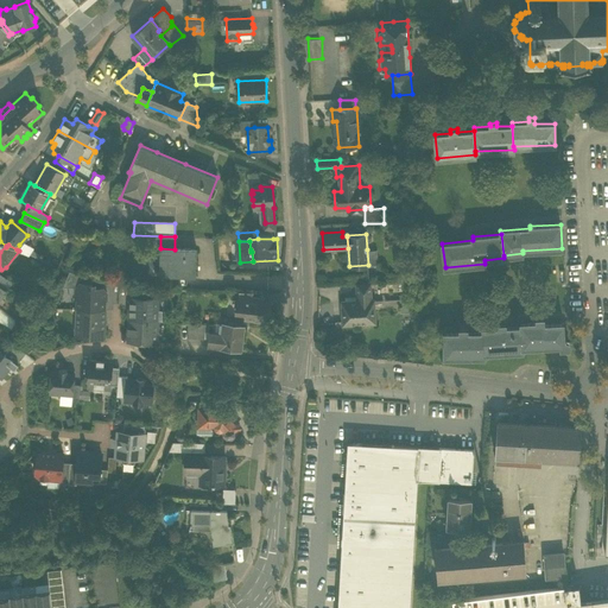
[(197,249),(175,249),(160,248),(159,272),(184,273),(184,276),(196,277),(196,260),(197,249)]
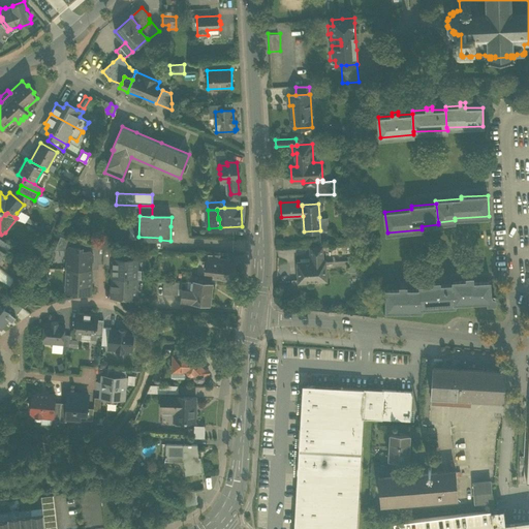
[(319,217),(320,230),(329,230),(329,217),(319,217)]
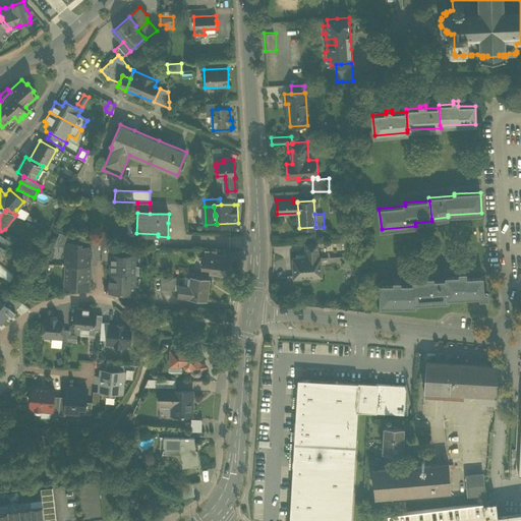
[(54,246),(65,246),(65,245),(68,242),(75,243),(75,236),(59,232),(54,246)]
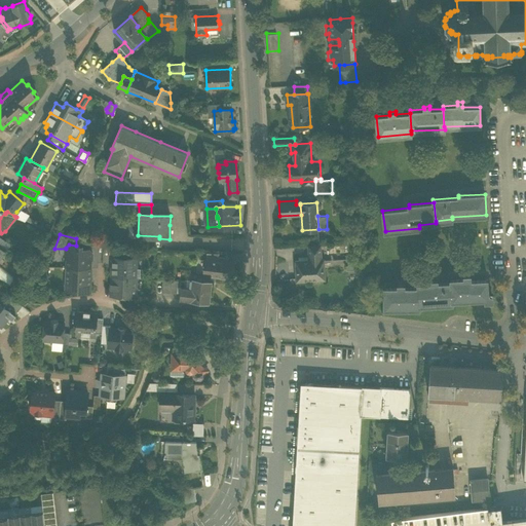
[(0,248),(6,252),(10,245),(0,237),(0,248)]
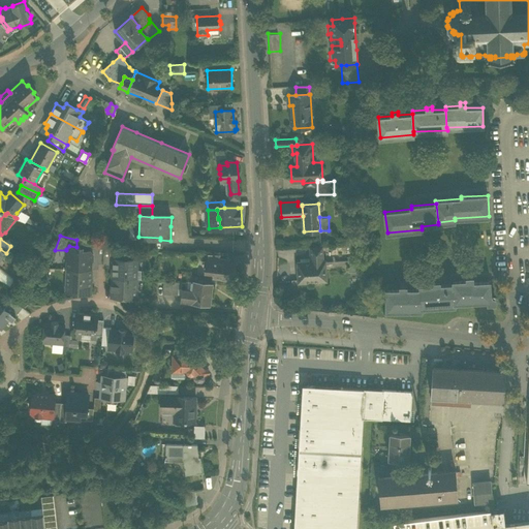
[(67,269),(86,270),(90,270),(90,262),(92,260),(92,254),(90,251),(81,251),(81,247),(76,247),(69,246),(66,249),(66,250),(66,257),(67,259),(67,269)]
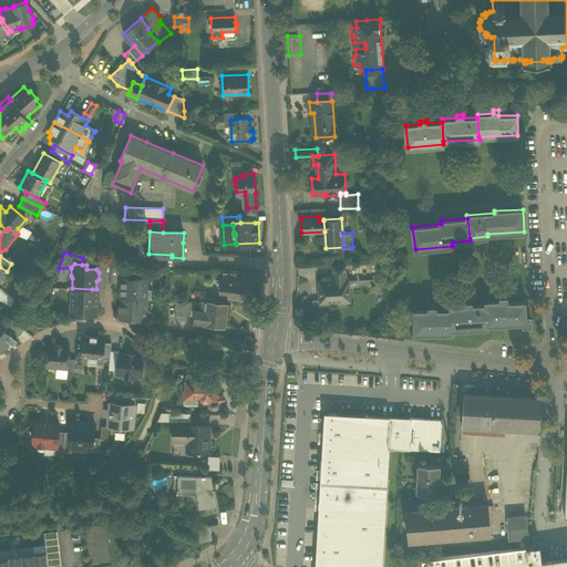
[(332,276),(332,280),(347,279),(346,264),(332,265),(332,276)]
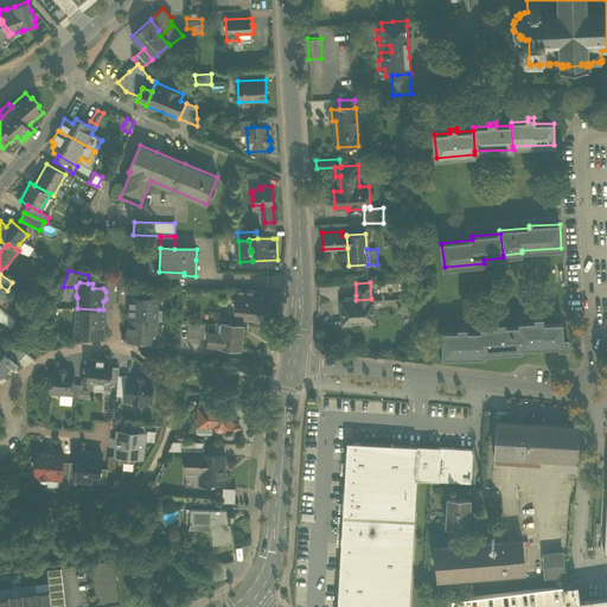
[(251,319),(268,321),(270,302),(261,300),(262,296),(255,295),(253,295),(253,292),(238,291),(236,311),(244,312),(244,319),(251,319)]
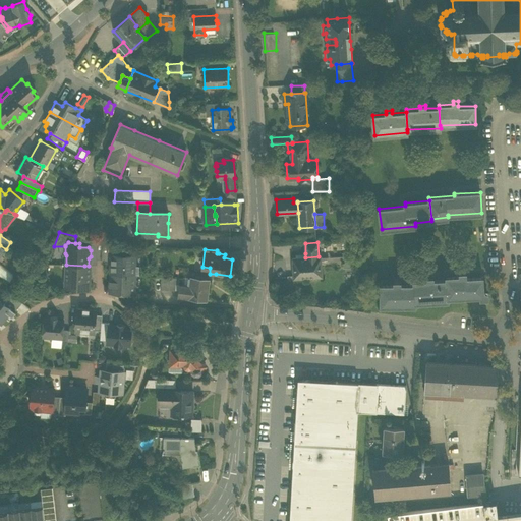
[(111,254),(111,274),(134,275),(135,266),(135,255),(111,254)]
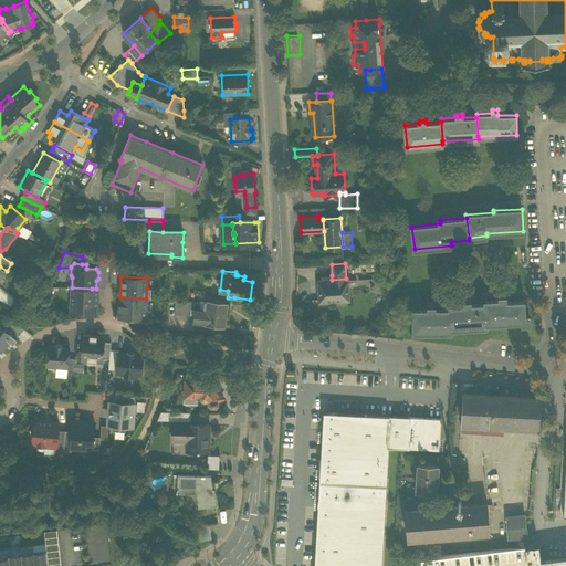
[(348,279),(346,279),(332,280),(321,281),(317,281),(318,300),(318,303),(349,301),(348,279)]
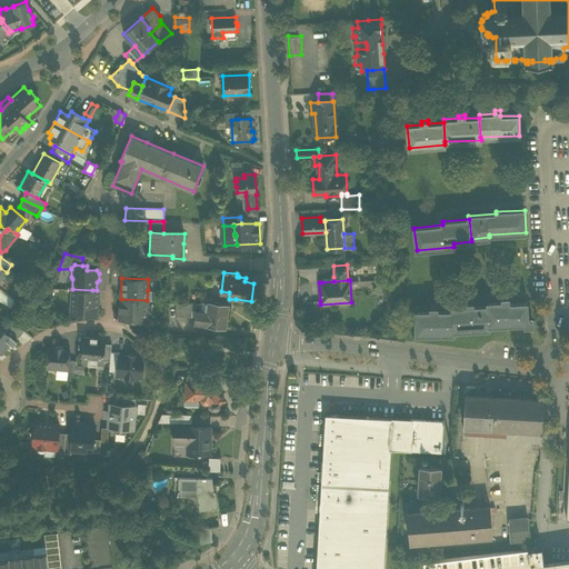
[(0,299),(8,306),(13,298),(0,288),(0,299)]
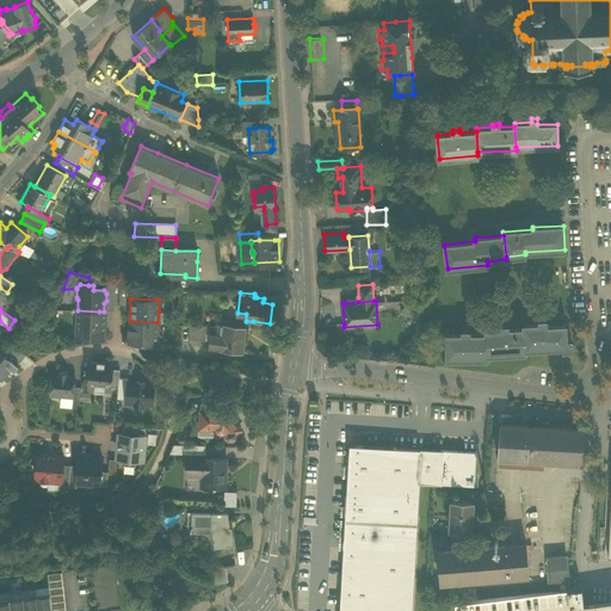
[(99,319),(99,312),(78,310),(76,329),(80,331),(80,338),(105,339),(106,319),(99,319)]
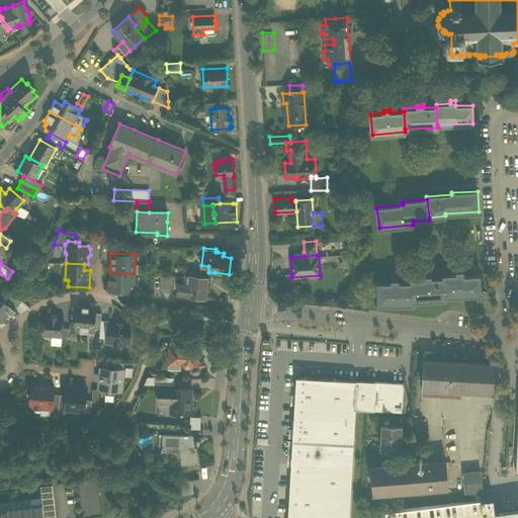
[(444,275),(444,278),(445,295),(481,293),(480,275),(463,276),(463,271),(457,271),(457,274),(444,275)]
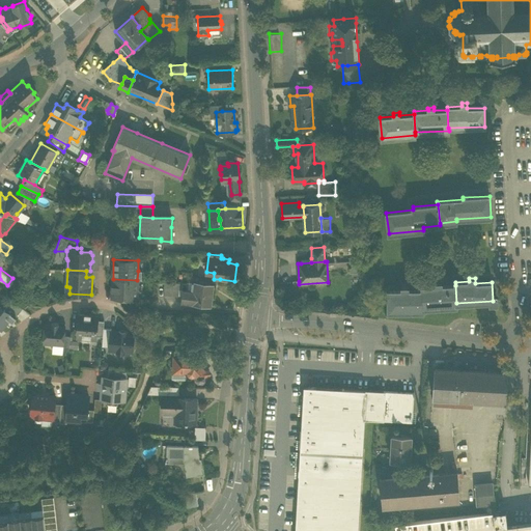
[(127,299),(137,299),(137,298),(137,280),(113,279),(112,298),(127,299)]
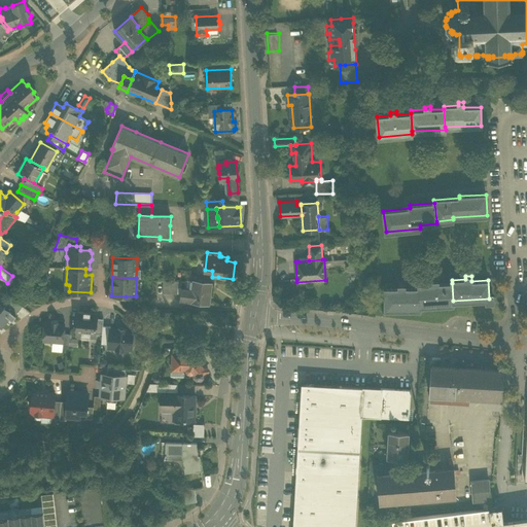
[(191,302),(208,304),(210,286),(211,283),(194,280),(194,281),(192,290),(192,292),(191,302)]
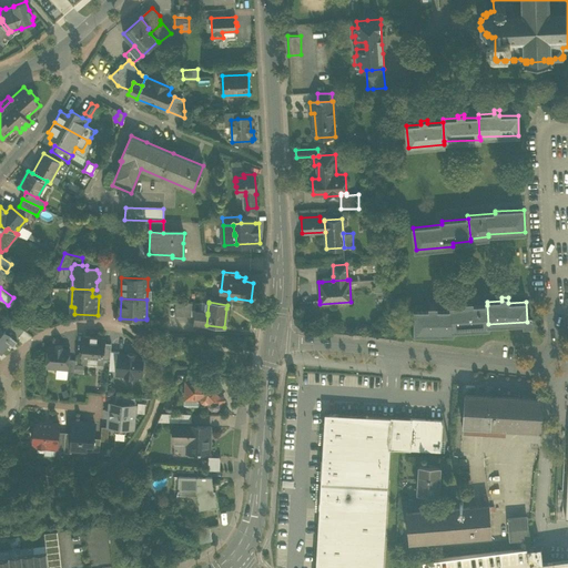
[(175,316),(195,316),(195,312),(195,303),(175,303),(175,316)]
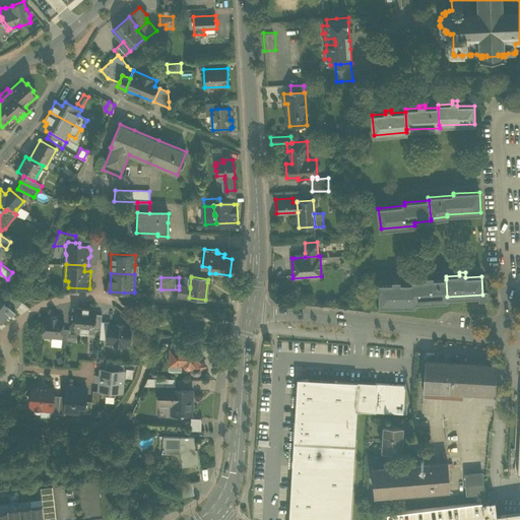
[(413,281),(413,284),(414,302),(447,300),(447,297),(446,279),(433,280),(433,277),(427,277),(427,280),(413,281)]
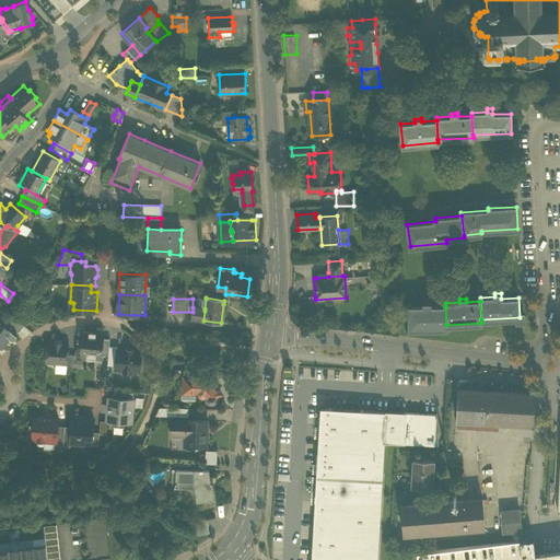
[(446,328),(446,325),(445,306),(430,306),(430,303),(424,303),(424,306),(409,306),(409,328),(446,328)]
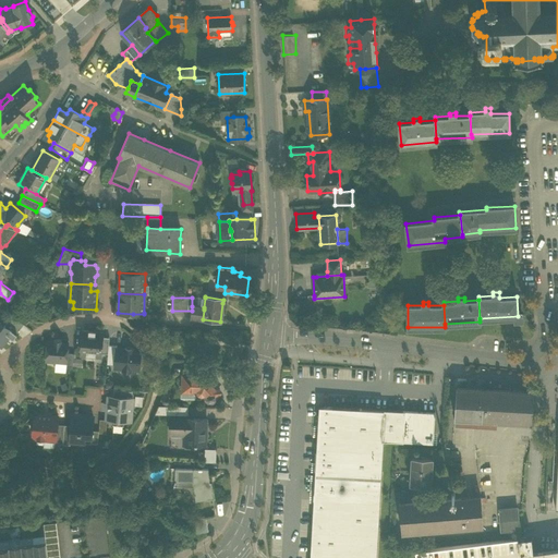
[(191,317),(203,319),(204,310),(192,306),(192,311),(191,317)]
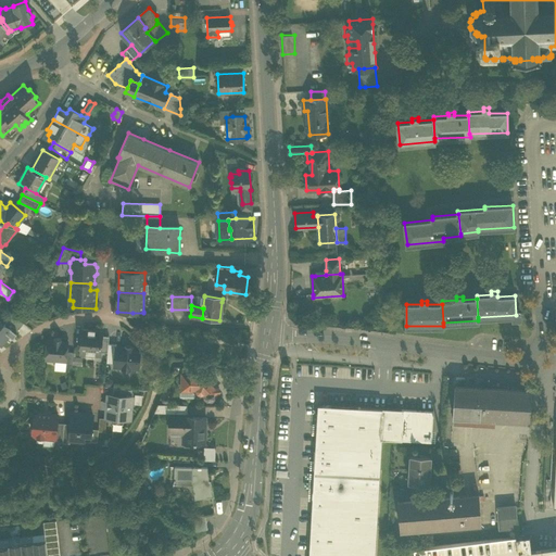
[(7,312),(1,320),(16,332),(23,323),(7,312)]
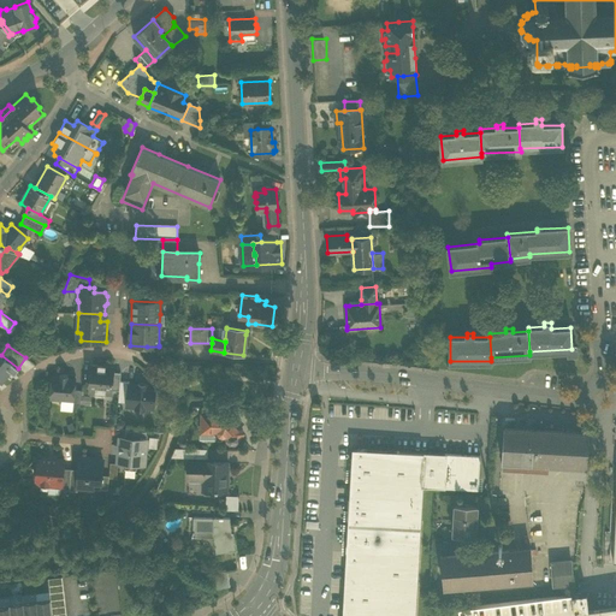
[(15,374),(19,368),(18,368),(1,355),(0,353),(0,380),(1,383),(11,371),(15,374)]
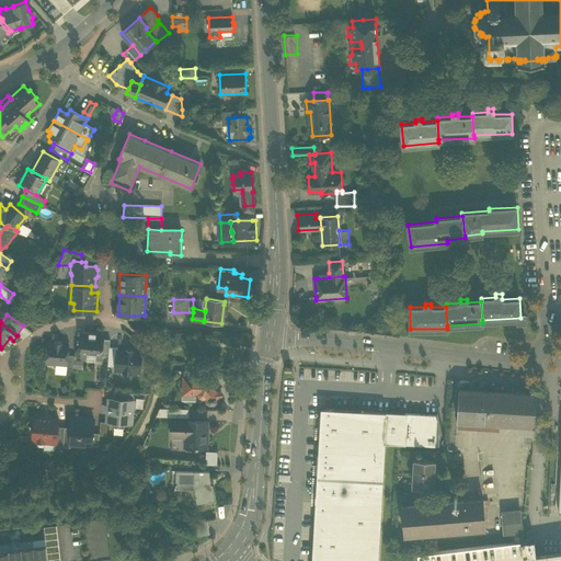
[(81,356),(102,358),(102,355),(103,339),(104,334),(96,334),(96,333),(90,332),(89,333),(83,332),(81,356)]
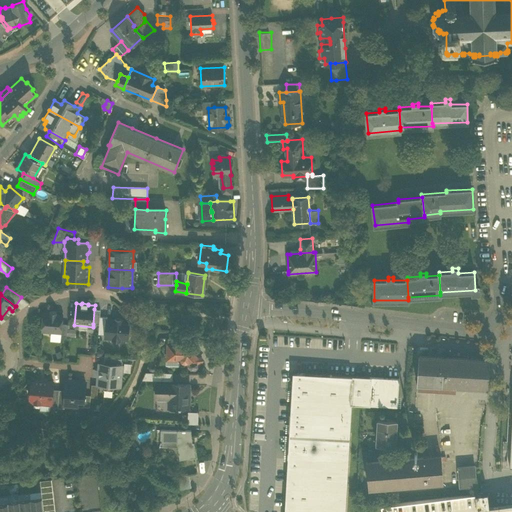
[(42,331),(61,333),(62,324),(63,315),(57,314),(57,313),(49,312),(49,314),(43,313),(42,331)]
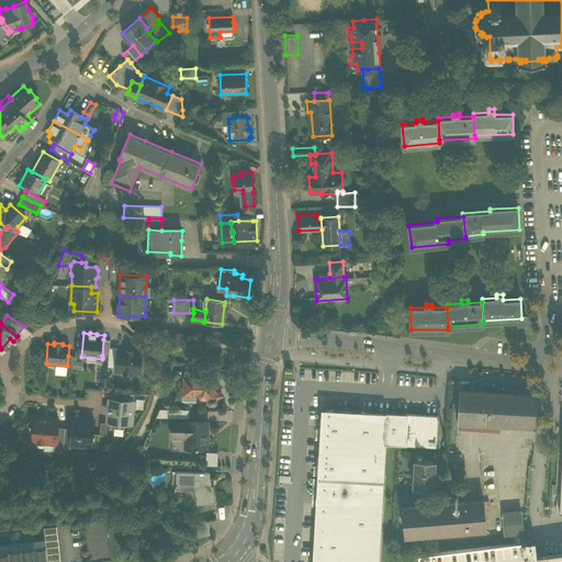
[(117,348),(110,348),(109,357),(108,367),(115,367),(116,351),(117,351),(117,348)]
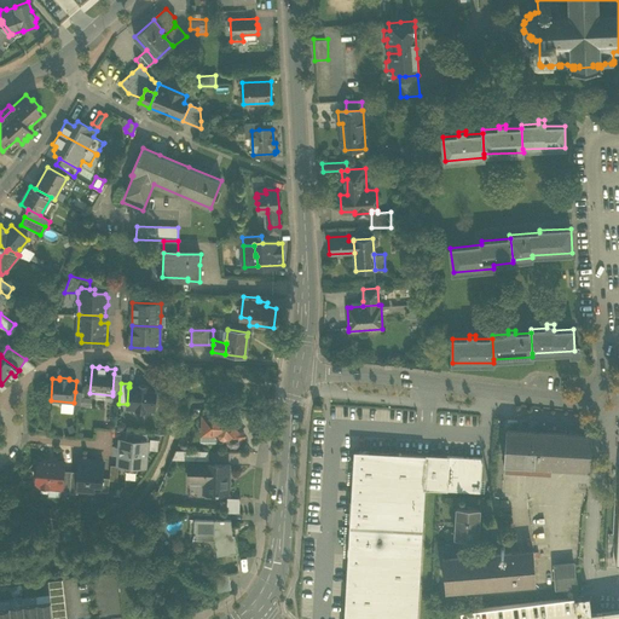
[(137,411),(145,411),(145,410),(155,410),(156,389),(146,389),(146,387),(139,386),(138,388),(129,387),(128,387),(127,404),(127,408),(137,409),(137,411)]
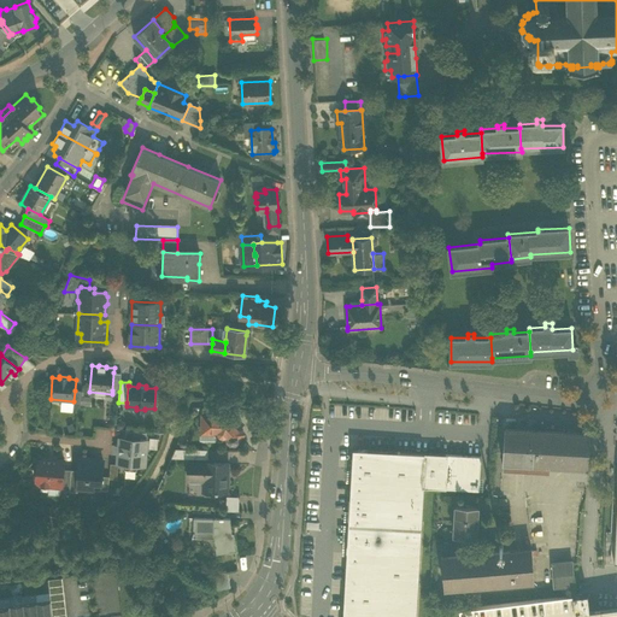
[(206,417),(216,418),(218,416),(224,416),(224,409),(203,407),(203,417),(206,417)]
